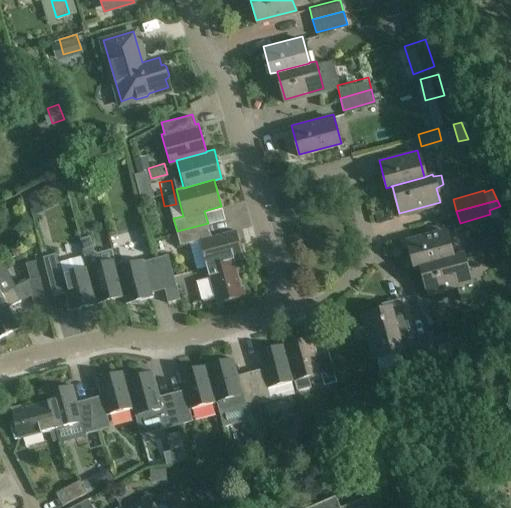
[(198,237),(205,265),(233,258),(242,256),(234,228),(211,234),(208,223),(177,231),(180,242),(198,237)]
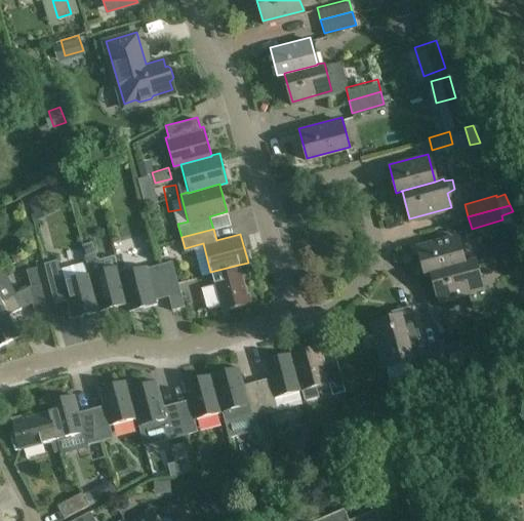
[(425,274),(431,273),(430,272),(464,263),(464,262),(456,235),(416,245),(425,274)]
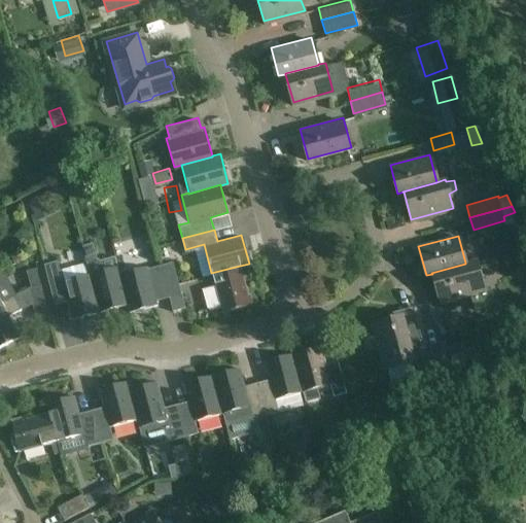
[(86,259),(85,260),(98,310),(126,303),(117,273),(118,273),(113,254),(100,258),(99,255),(97,256),(93,241),(82,243),(86,259)]
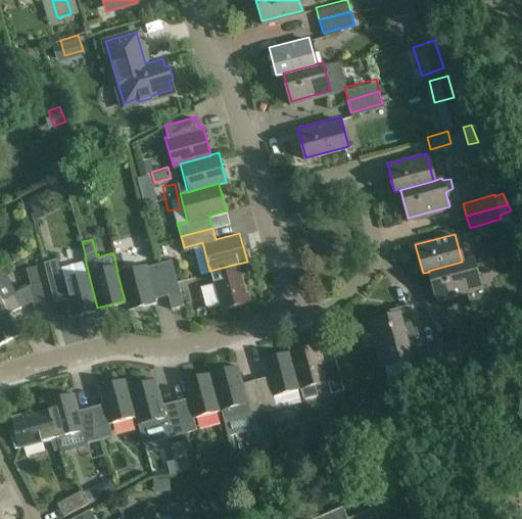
[(55,300),(65,297),(70,315),(97,308),(85,258),(58,266),(56,256),(44,261),(55,300)]
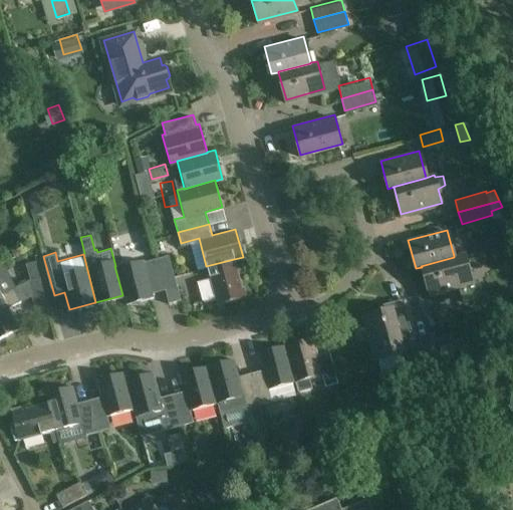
[(421,266),(422,267),(429,293),(458,285),(462,300),(479,296),(475,278),(471,279),(464,253),(454,256),(454,257),(421,266)]
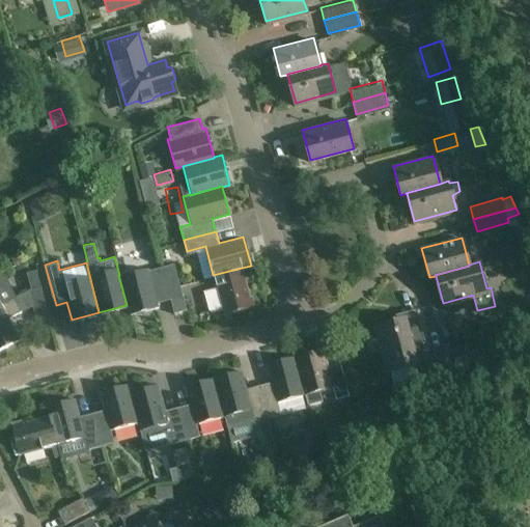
[(160,266),(169,298),(170,297),(174,311),(187,307),(174,262),(160,266)]
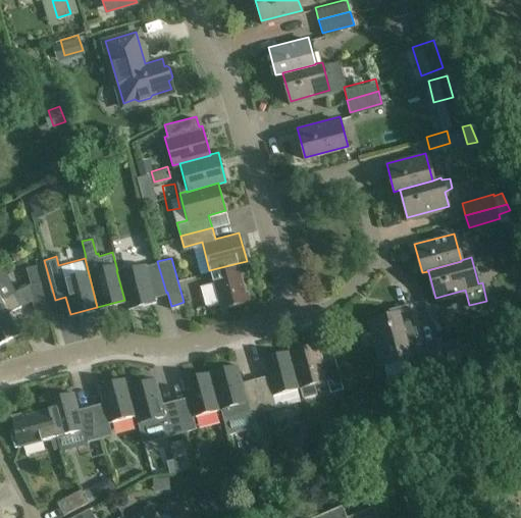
[(154,296),(166,293),(157,261),(146,264),(146,262),(117,270),(116,270),(124,300),(126,308),(156,300),(154,296)]
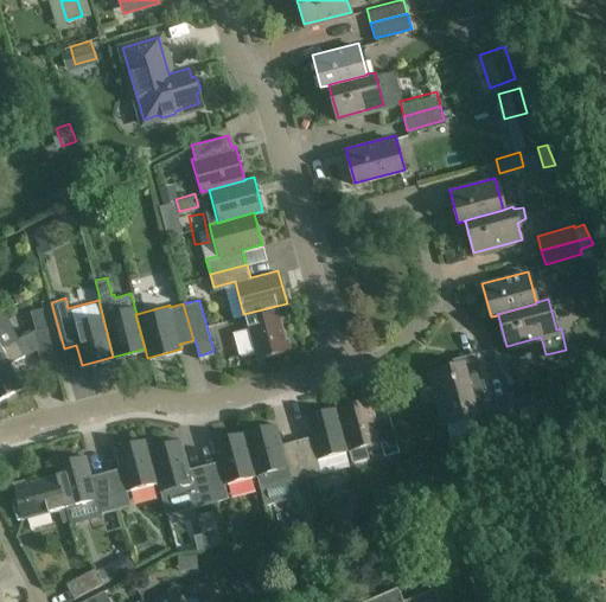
[(241,352),(253,348),(254,357),(287,347),(276,306),(243,314),(247,326),(234,330),(241,352)]
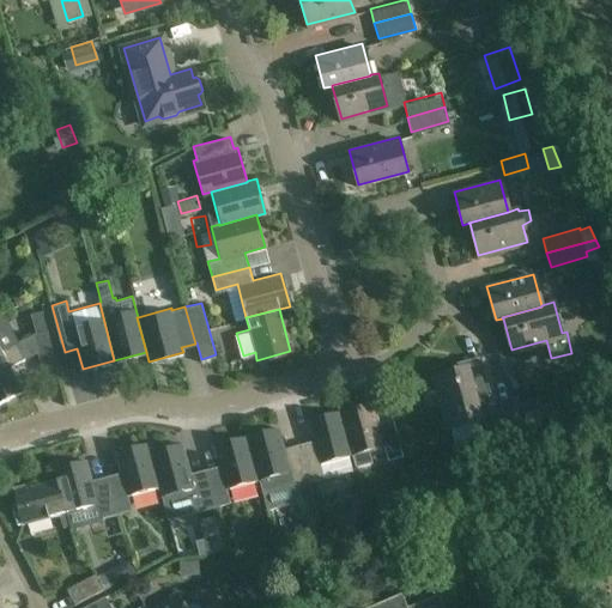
[(43,328),(46,328),(41,310),(30,312),(35,329),(43,328)]
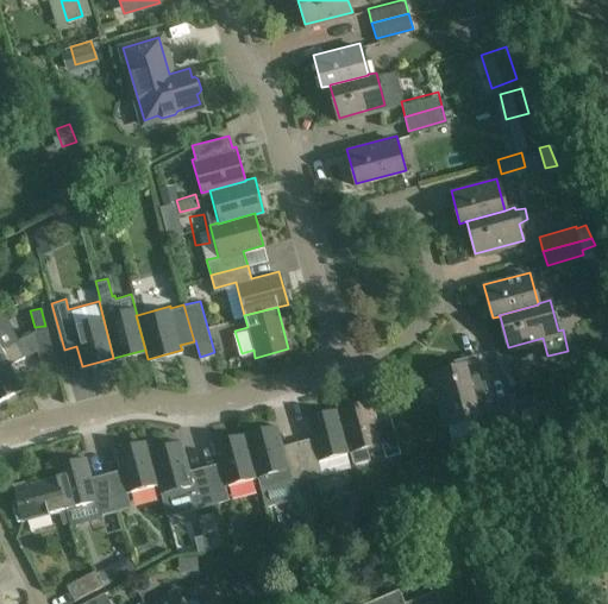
[(0,397),(20,387),(7,363),(23,354),(24,356),(37,350),(42,367),(56,363),(45,326),(43,326),(35,327),(31,328),(31,329),(13,340),(0,347),(0,397)]
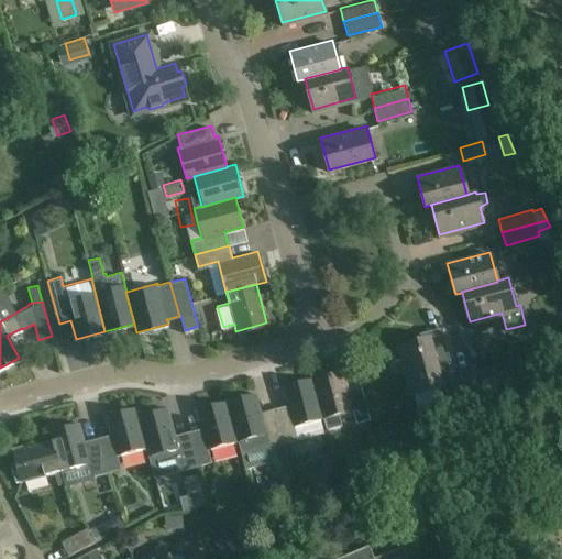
[(442,383),(456,379),(442,328),(428,331),(429,337),(398,346),(411,393),(443,385),(442,383)]
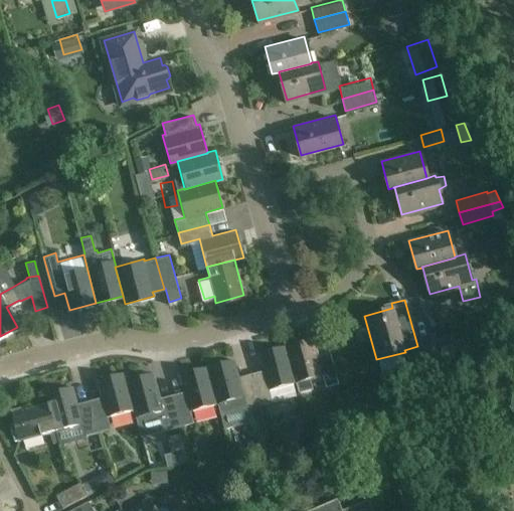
[(431,331),(419,334),(425,357),(413,360),(417,376),(429,373),(426,365),(440,361),(431,331)]
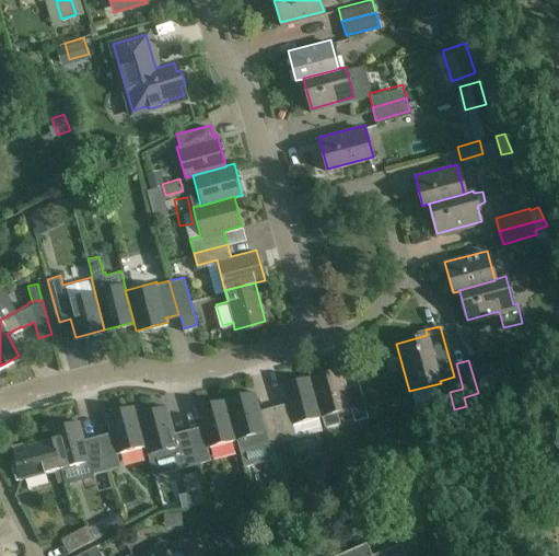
[(339,366),(310,374),(321,415),(322,414),(325,425),(340,420),(337,410),(350,406),(353,418),(367,415),(359,382),(345,385),(339,366)]
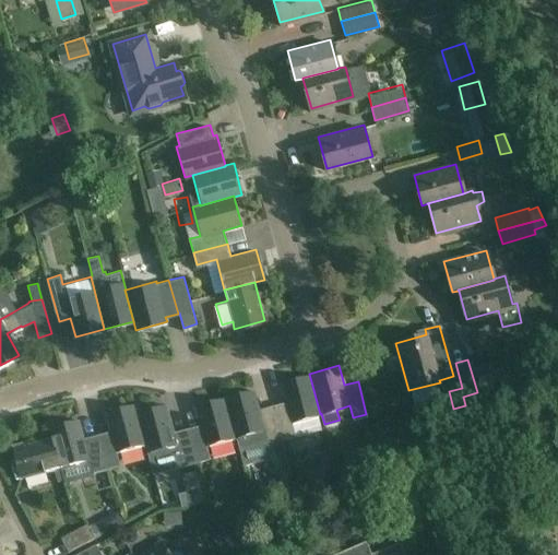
[(284,401),(272,404),(281,438),(321,427),(318,414),(320,414),(309,374),(280,381),(284,401)]
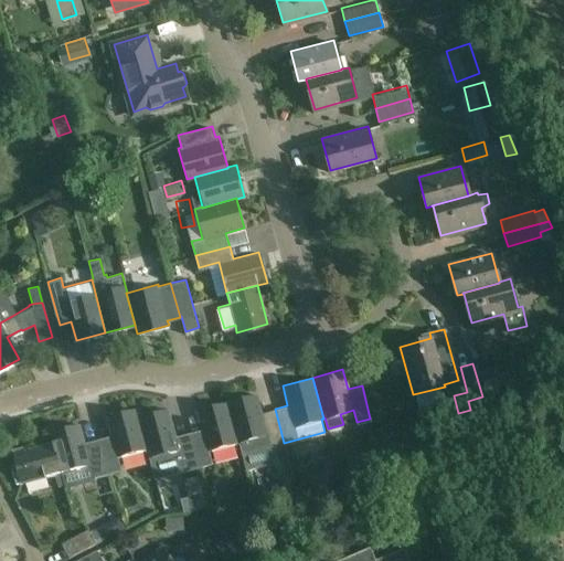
[(256,393),(226,401),(237,442),(241,452),(269,444),(269,446),(284,443),(275,409),(262,412),(256,393)]
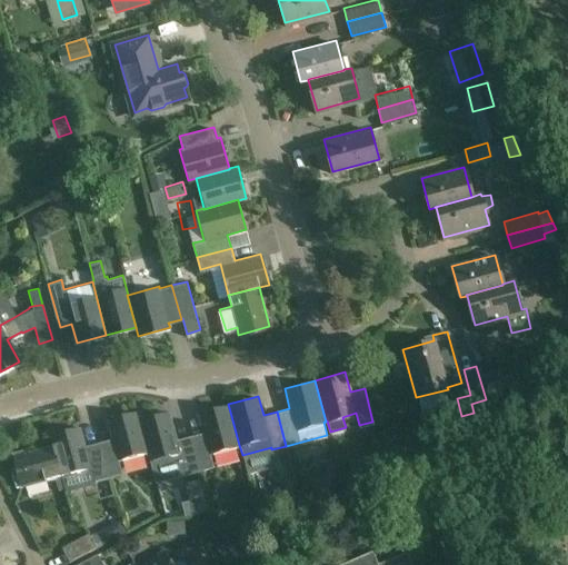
[(239,445),(228,404),(197,413),(202,432),(189,435),(199,469),(211,466),(208,453),(239,445)]
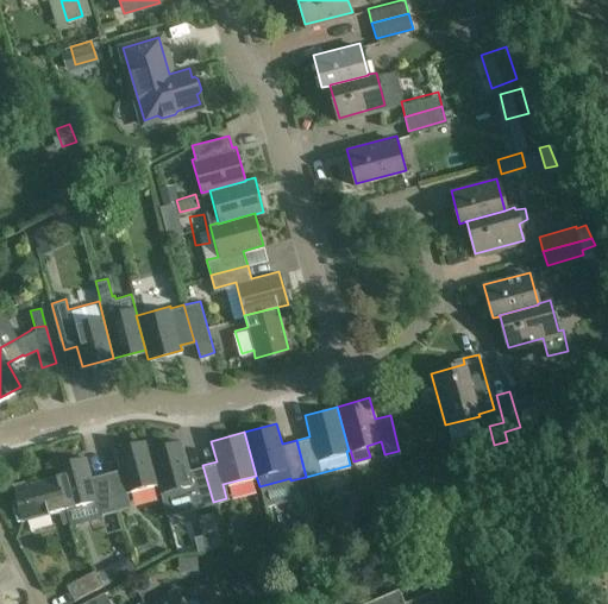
[(113,448),(119,467),(105,472),(116,508),(131,503),(127,491),(157,483),(148,447),(149,447),(146,439),(113,448)]
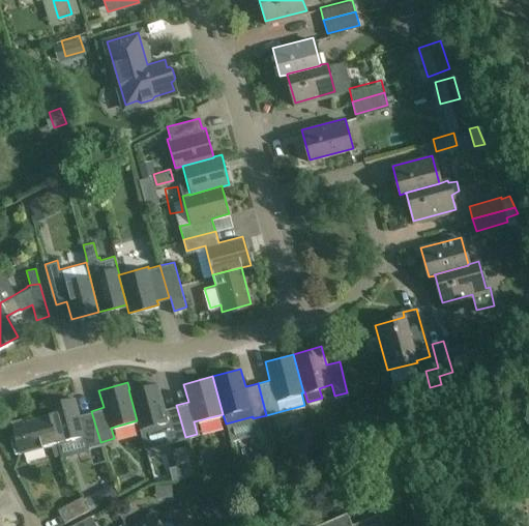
[(157,382),(129,389),(128,389),(137,420),(144,446),(174,438),(174,439),(185,437),(176,405),(165,408),(157,382)]
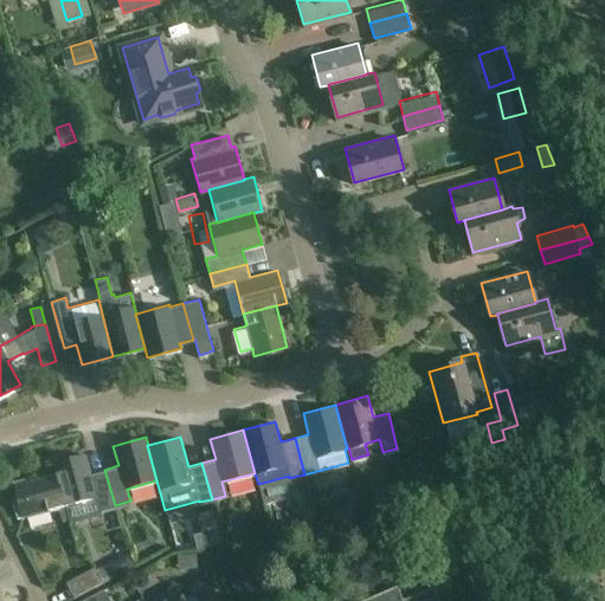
[(52,463),(55,473),(56,473),(64,505),(98,496),(102,509),(115,505),(104,470),(90,473),(85,453),(52,463)]
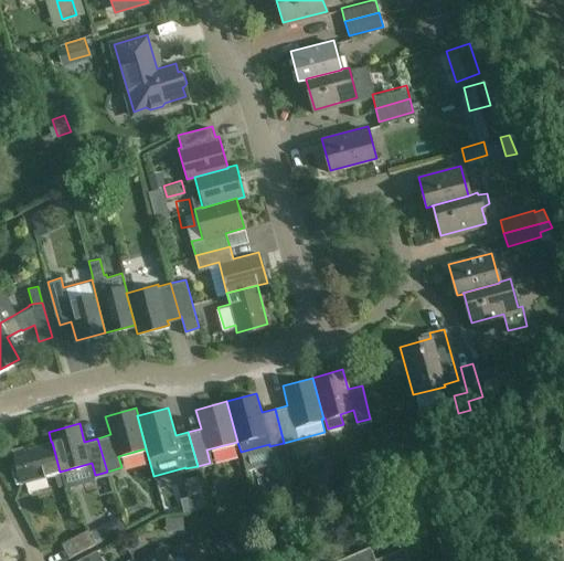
[(52,442),(51,442),(12,452),(16,464),(11,465),(16,480),(19,479),(20,483),(53,473),(56,484),(62,483),(60,472),(52,442)]
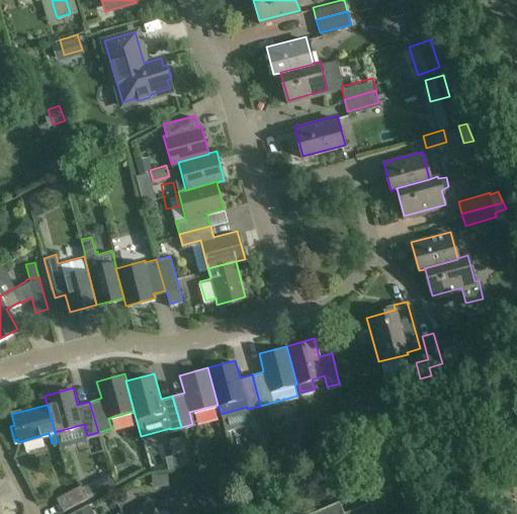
[(65,440),(72,459),(89,453),(82,433),(65,440)]
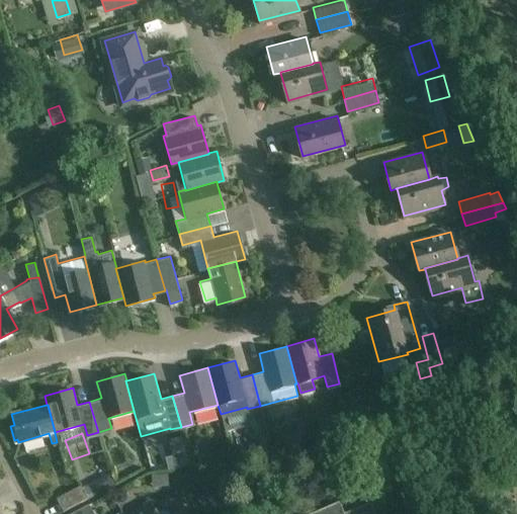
[(102,482),(105,487),(115,482),(109,472),(104,476),(102,482)]
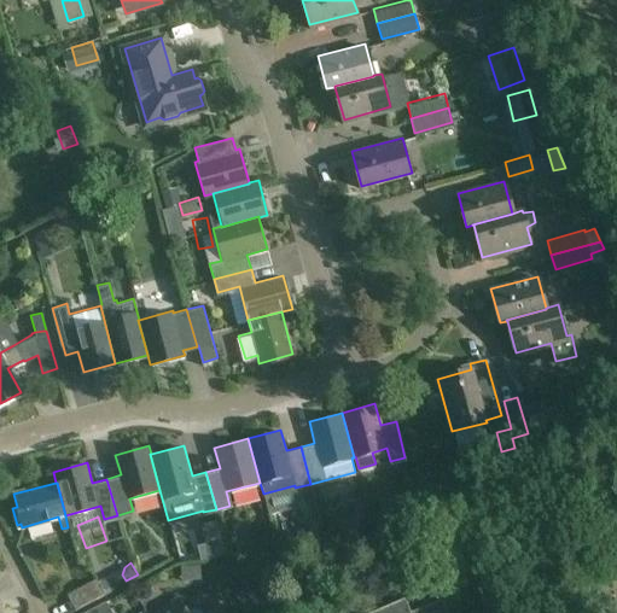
[(74,608),(103,591),(94,576),(65,594),(74,608)]
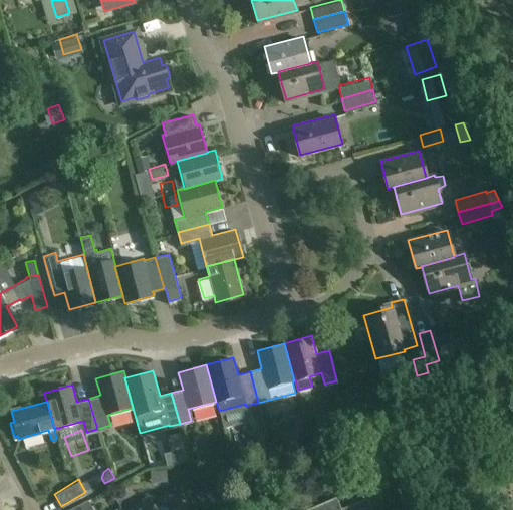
[(148,496),(123,509),(169,509),(166,505),(162,504),(155,508),(148,496)]
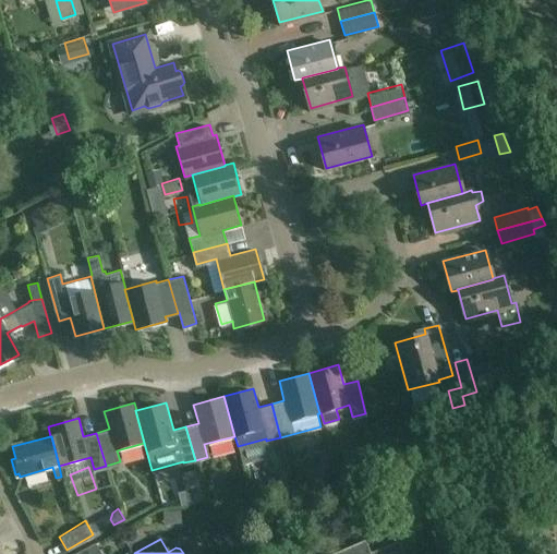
[(402,553),(397,539),(370,550),(366,541),(334,553),(402,553)]
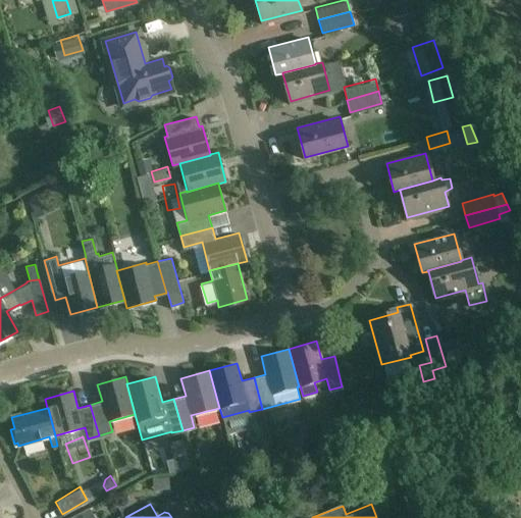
[(95,517),(89,506),(66,517),(95,517)]
